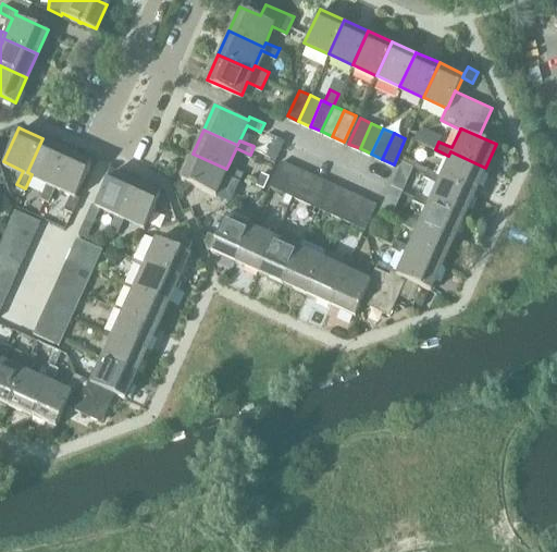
[(49,199),(56,185),(51,183),(66,149),(42,138),(27,172),(32,174),(47,182),(41,195),(49,199)]
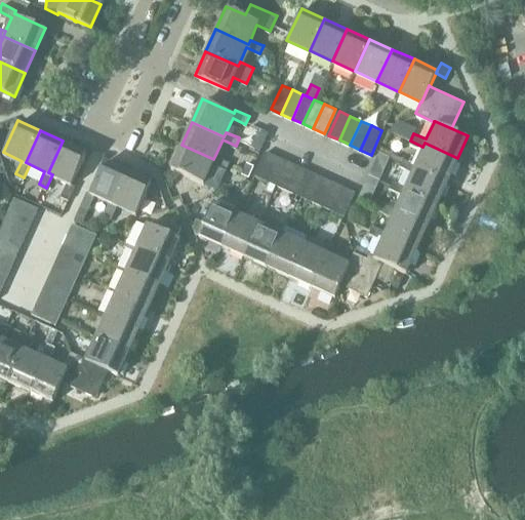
[(256,137),(251,149),(258,152),(264,141),(256,137)]
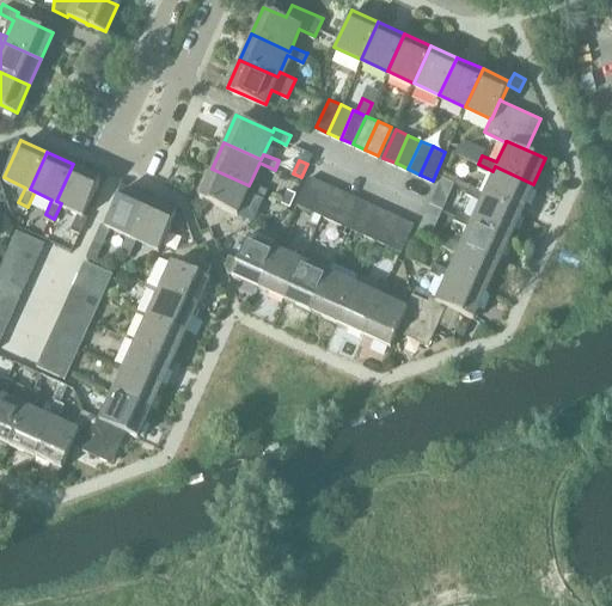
[(56,201),(61,203),(78,210),(71,226),(80,231),(87,214),(84,213),(101,177),(73,164),(56,201)]
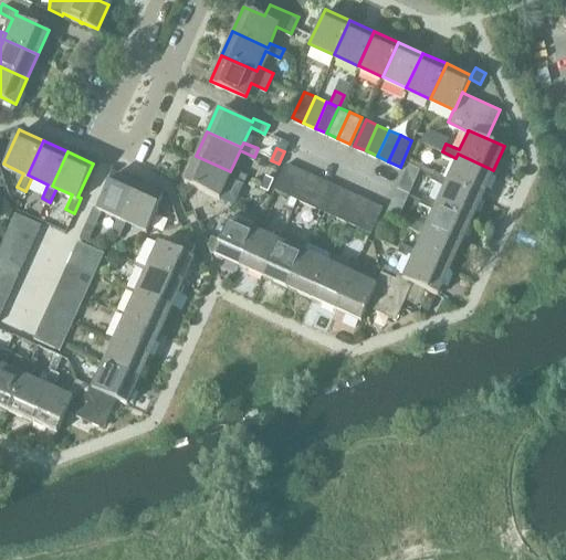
[(431,176),(444,182),(447,178),(482,194),(493,170),(458,154),(456,158),(449,173),(435,168),(432,172),(431,176)]
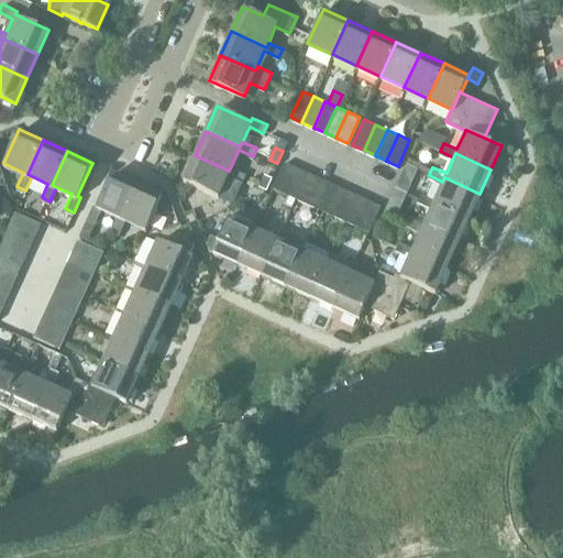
[(229,171),(195,155),(184,179),(218,196),(228,174),(242,181),(245,173),(231,166),(229,171)]
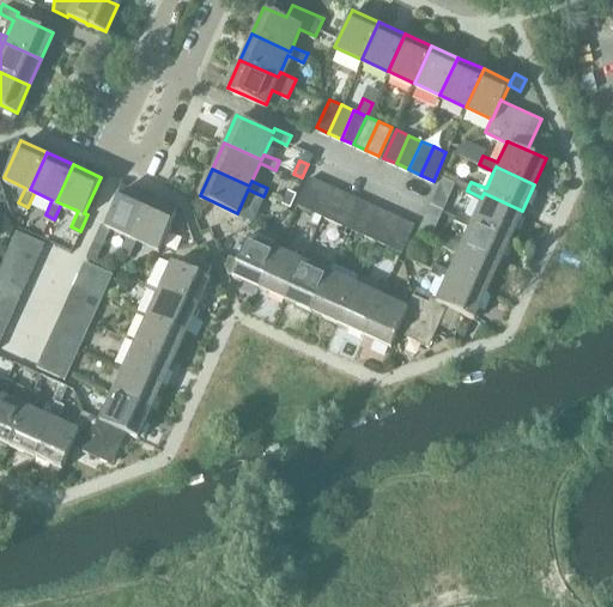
[(297,202),(310,208),(322,180),(310,174),(297,202)]
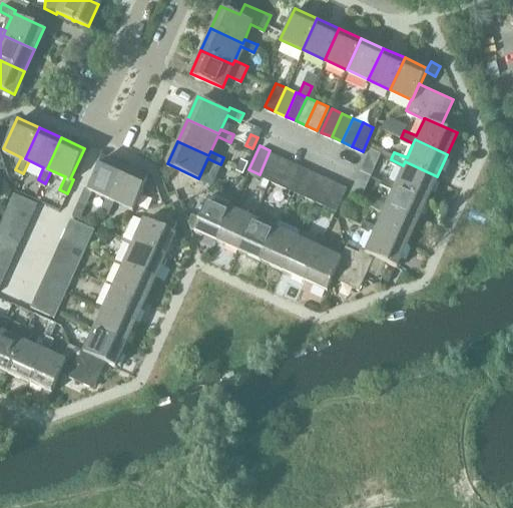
[(383,146),(381,150),(392,156),(394,152),(383,146)]
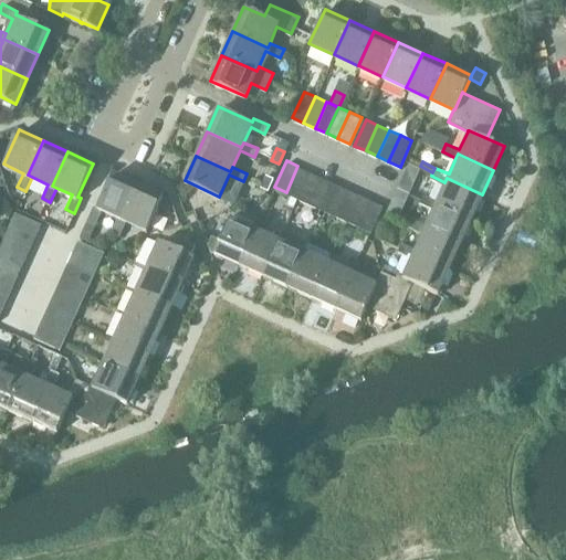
[(286,192),(297,197),(310,171),(297,166),(286,192)]
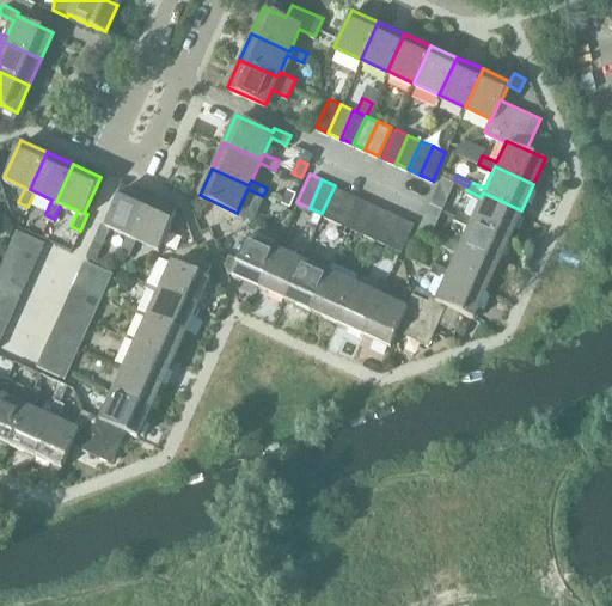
[(281,200),(289,203),(295,190),(287,185),(281,200)]
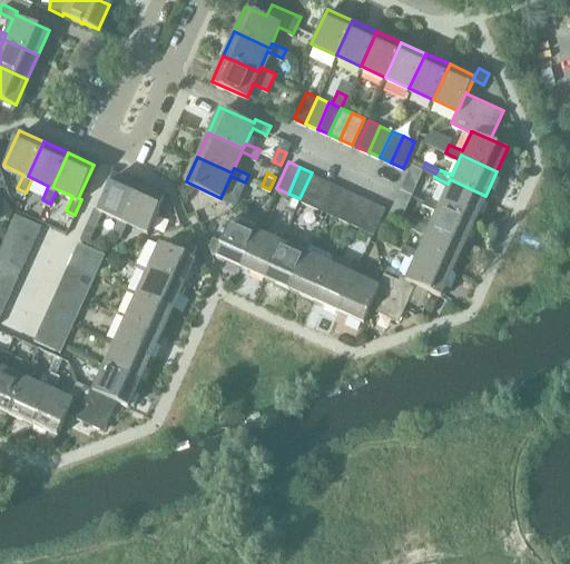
[(300,198),(311,204),(323,177),(312,172),(300,198)]
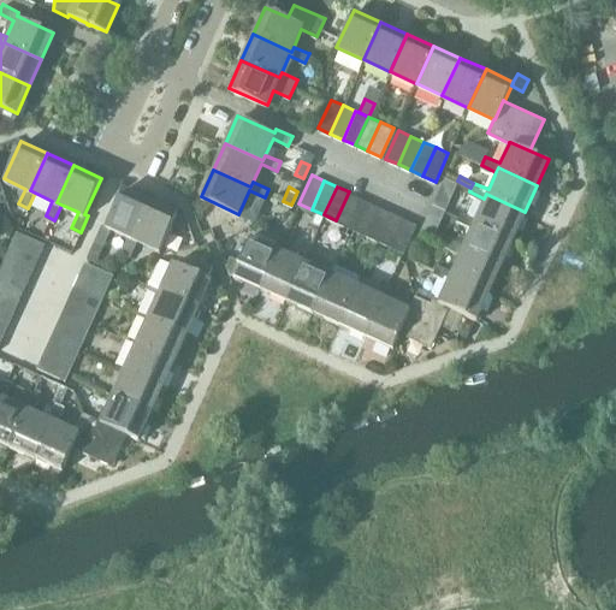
[(132,237),(150,200),(123,188),(106,224),(102,221),(95,238),(87,255),(96,260),(104,243),(111,227),(128,236),(132,237)]
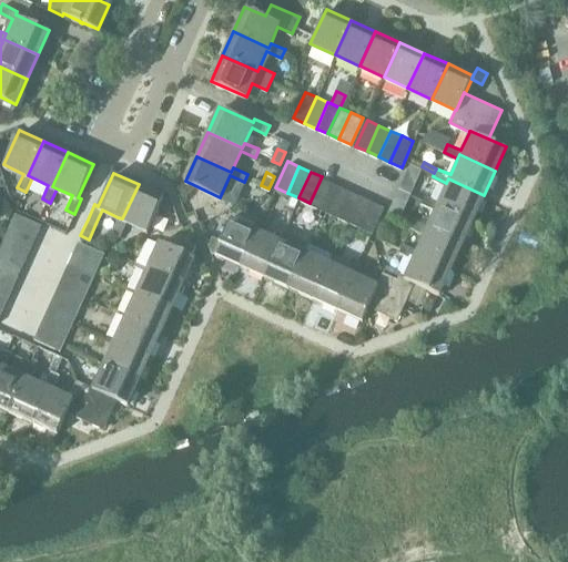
[(322,176),(310,203),(322,208),(334,182),(322,176)]
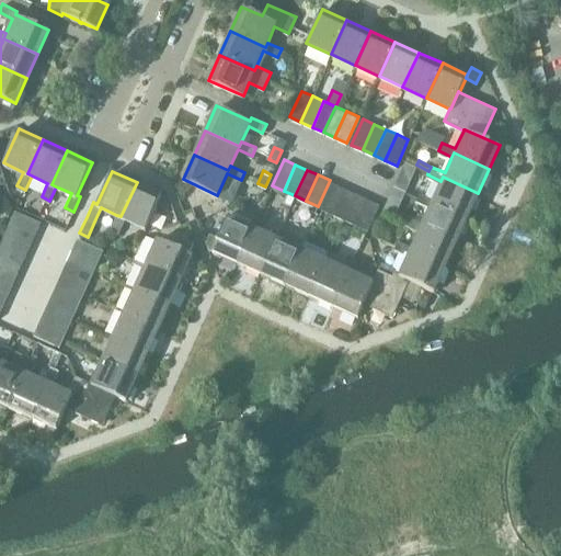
[(416,199),(430,205),(432,201),(467,217),(478,193),(443,177),(441,181),(434,196),(420,191),(416,199)]
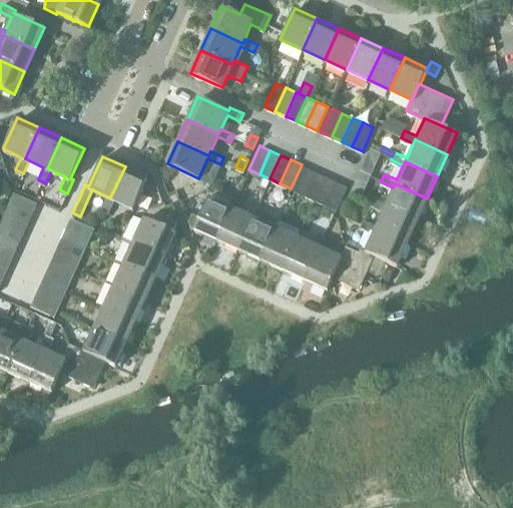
[(147,176),(125,166),(110,197),(106,196),(101,208),(108,212),(114,199),(133,208),(147,176)]
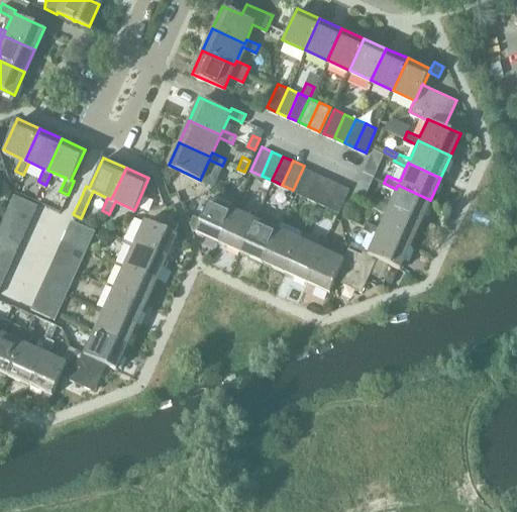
[(297,192),(307,197),(318,173),(308,168),(297,192)]
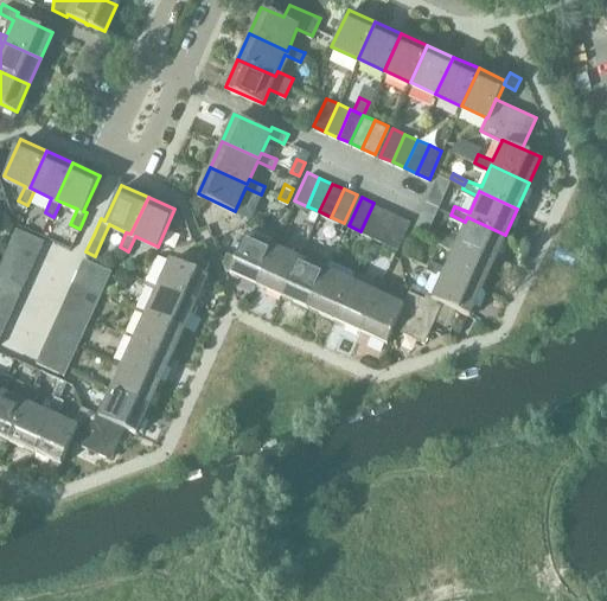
[(428,198),(419,219),(429,224),(439,203),(428,198)]
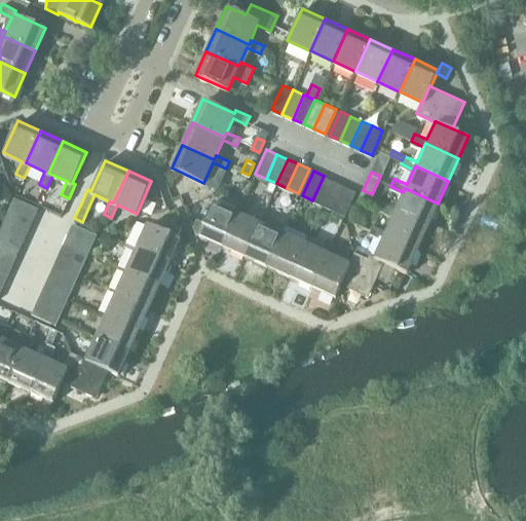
[(312,200),(324,205),(335,181),(324,176),(312,200)]
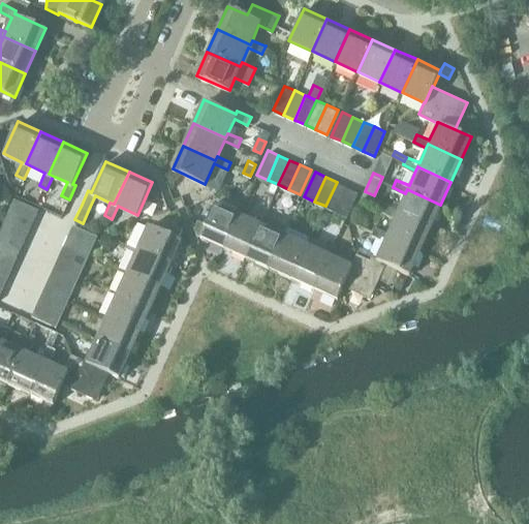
[(325,206),(336,211),(347,186),(337,182),(325,206)]
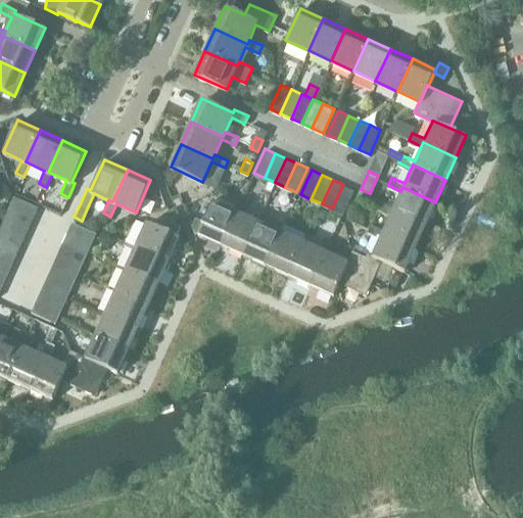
[(343,184),(332,208),(343,214),(354,189),(343,184)]
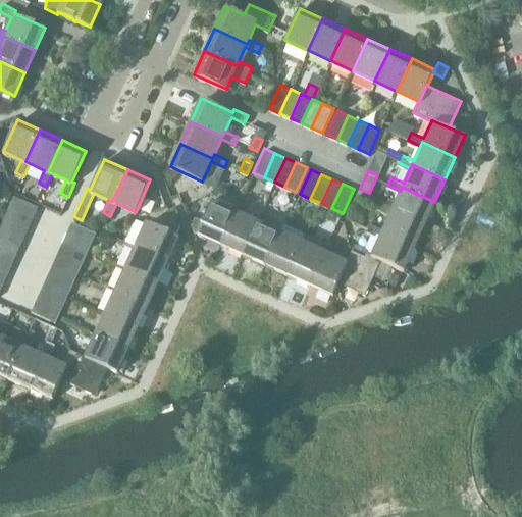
[(376,207),(389,213),(392,209),(424,224),(434,202),(402,187),(400,191),(394,205),(380,200),(376,207)]
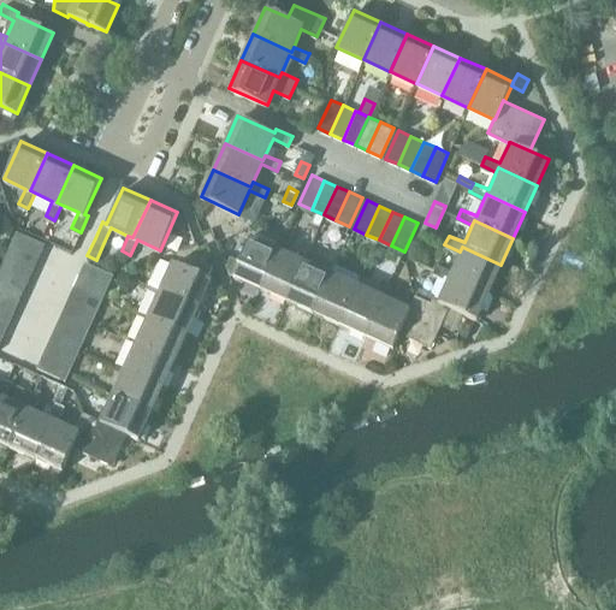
[(16,229),(10,242),(39,255),(45,242),(16,229)]
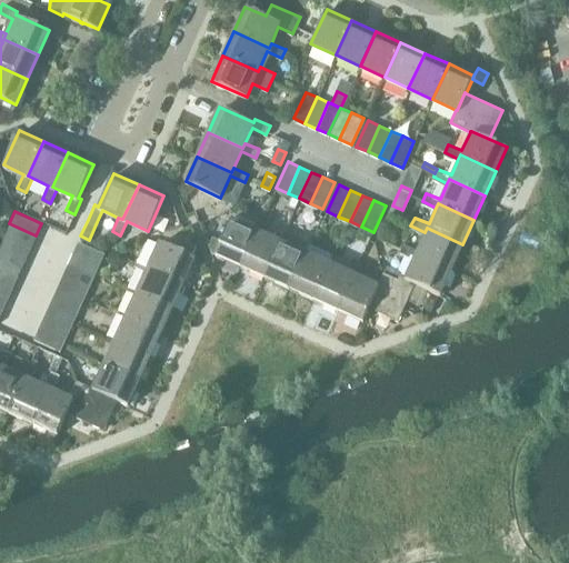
[(215,252),(239,263),(256,229),(231,218),(215,252)]
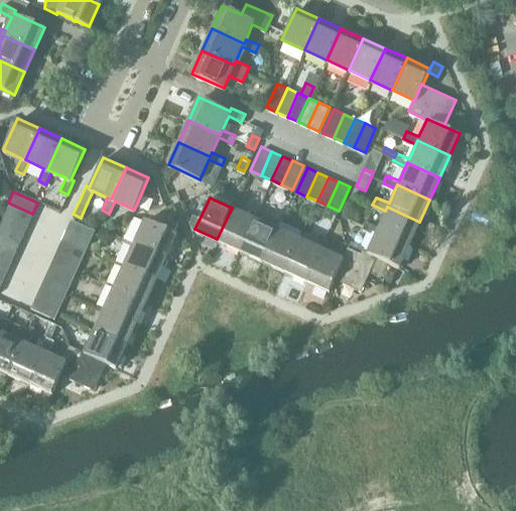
[(8,203),(4,213),(27,224),(32,214),(8,203)]
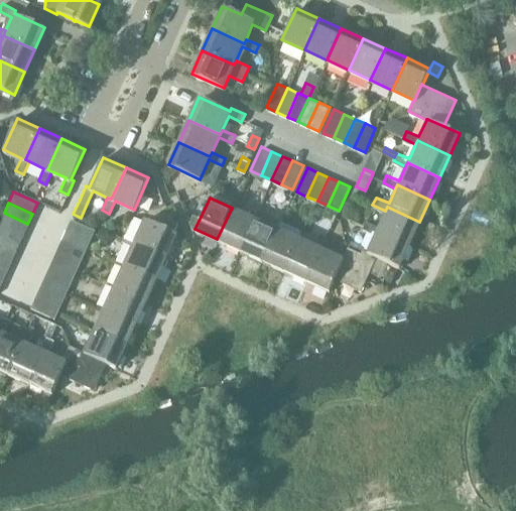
[(362,227),(375,233),(377,230),(409,244),(419,222),(387,207),(385,211),(379,226),(366,220),(362,227)]
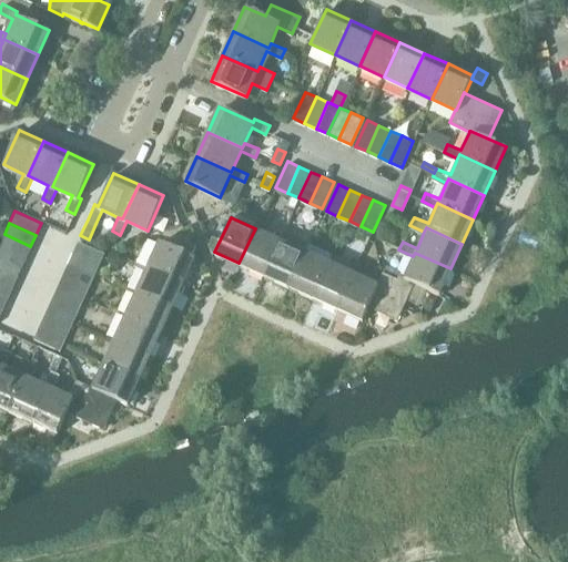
[(239,263),(263,274),(280,239),(255,228),(239,263)]
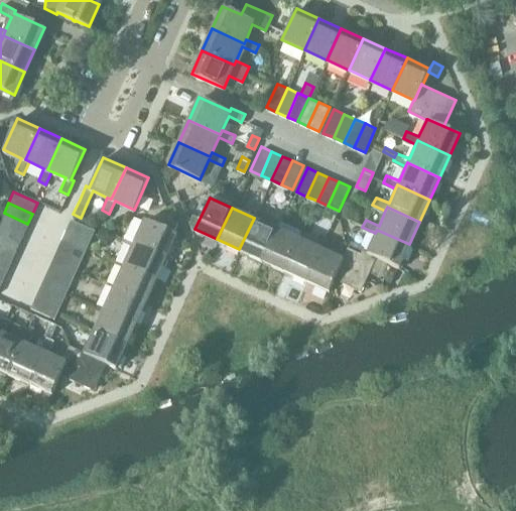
[(239,249),(262,260),(277,228),(280,220),(257,210),(254,218),(239,249)]
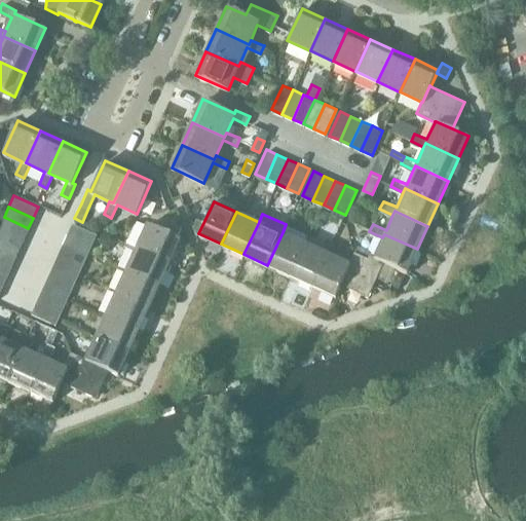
[(4,217),(0,224),(0,227),(24,238),(28,228),(4,217)]
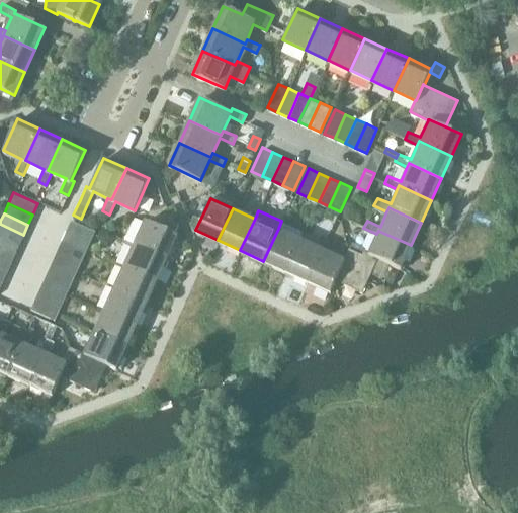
[(71,219),(66,230),(90,240),(95,230),(71,219)]
